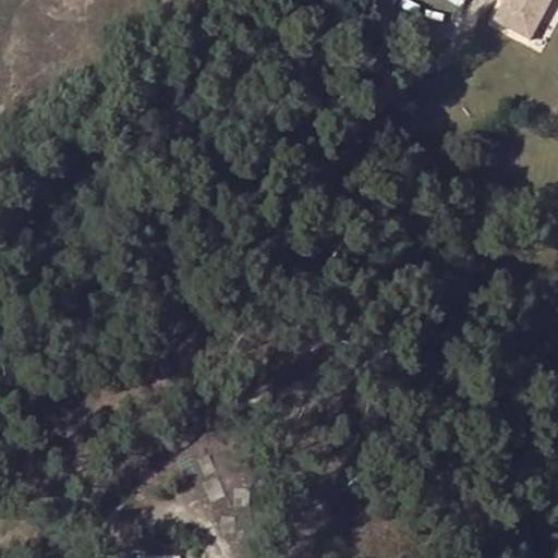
[(504,0),(493,23),(530,41),(553,0),(504,0)]
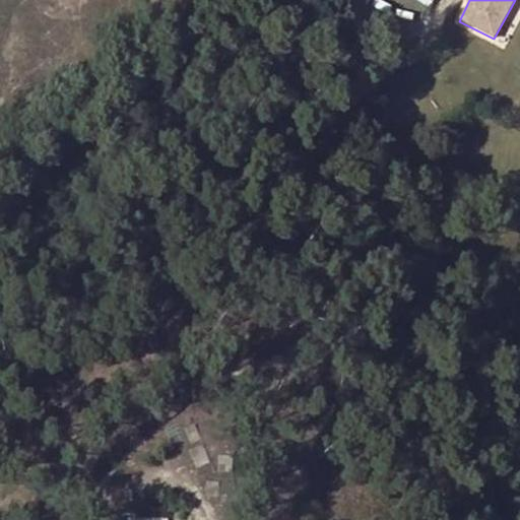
[(200,442),(194,427),(184,431),(191,446),(200,442)]
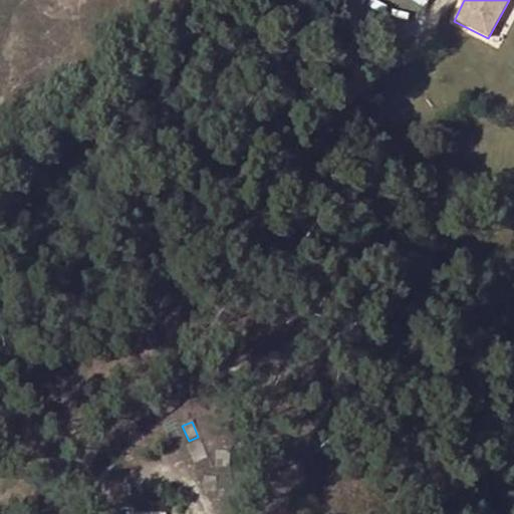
[(207,459),(200,442),(188,447),(194,464),(207,459)]
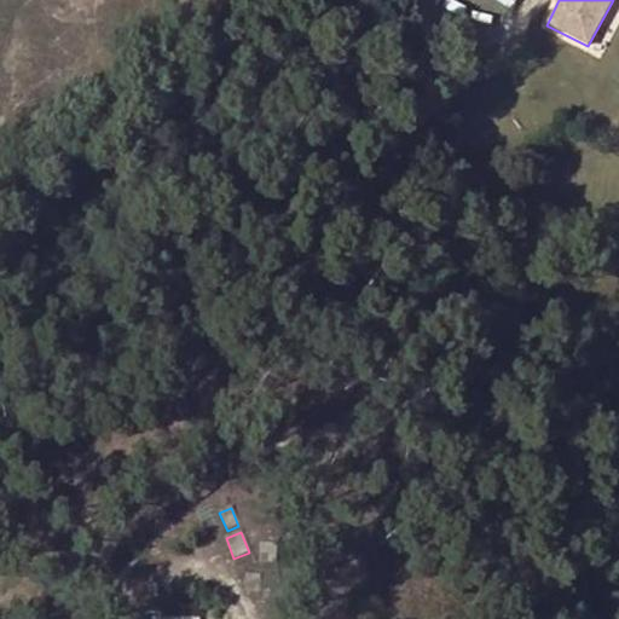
[(275,563),(275,545),(260,545),(260,562),(275,563)]
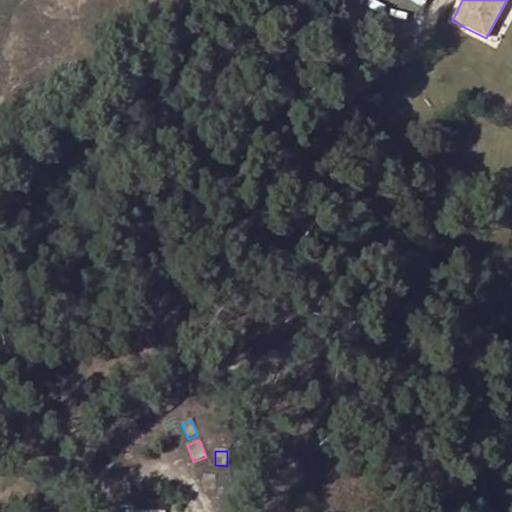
[(214,490),(215,476),(203,476),(202,490),(214,490)]
